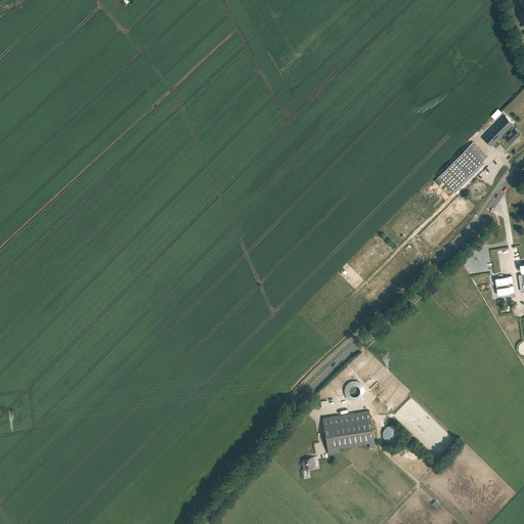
[(506,115),(484,137),(491,144),(503,133),(506,135),(505,136),(511,141),(515,138),(517,137),(517,136),(520,132),(514,127),(511,124),(513,122),(506,115)]
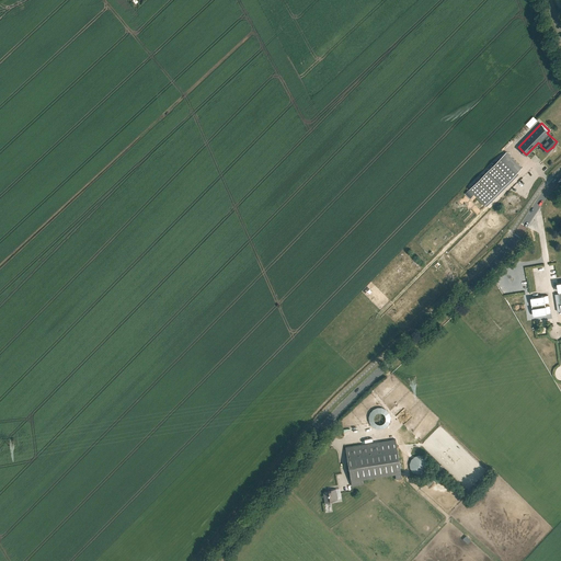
[(505,152),(469,189),(485,204),(521,168),(505,152)]
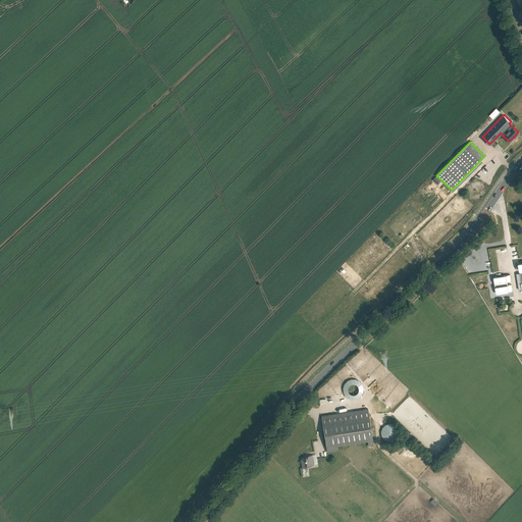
[(432,180),(437,185),(440,180),(436,176),(432,180)]
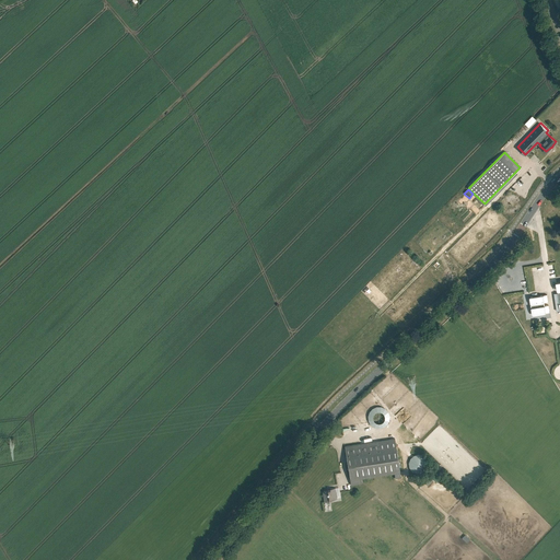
[(529,296),(532,314),(549,311),(548,304),(545,305),(544,301),(548,301),(547,294),(547,293),(529,296)]
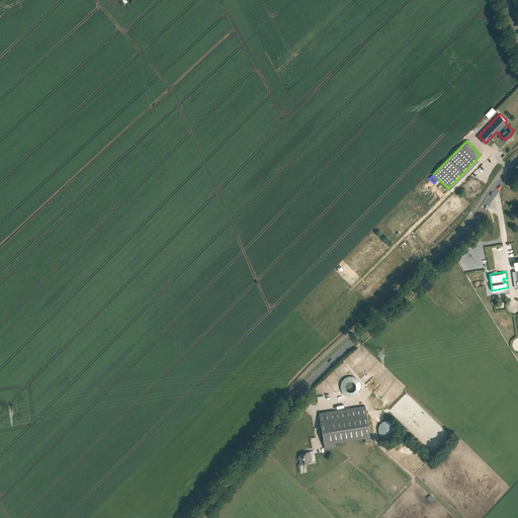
[(365,442),(370,441),(364,405),(319,413),(324,448),(335,447),(334,442),(364,437),(365,442)]
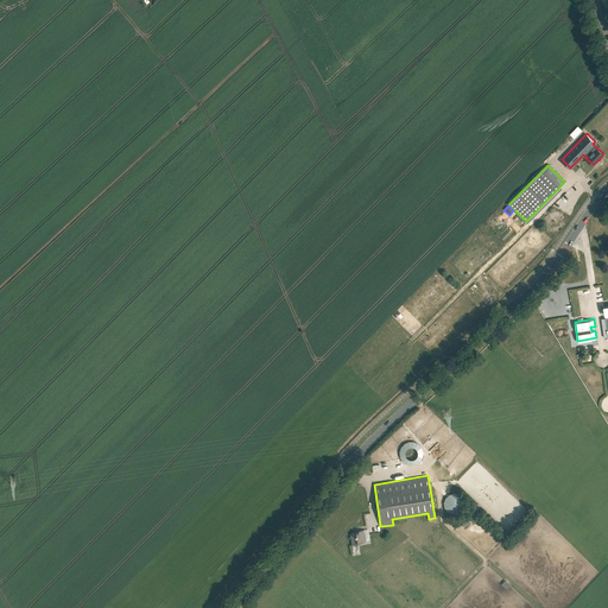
[(358,532),(349,533),(352,545),(358,544),(356,543),(365,542),(362,530),(358,530),(358,532)]
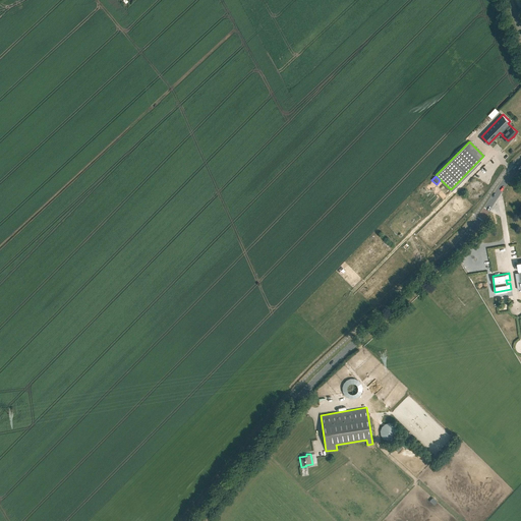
All buildings are outlined.
